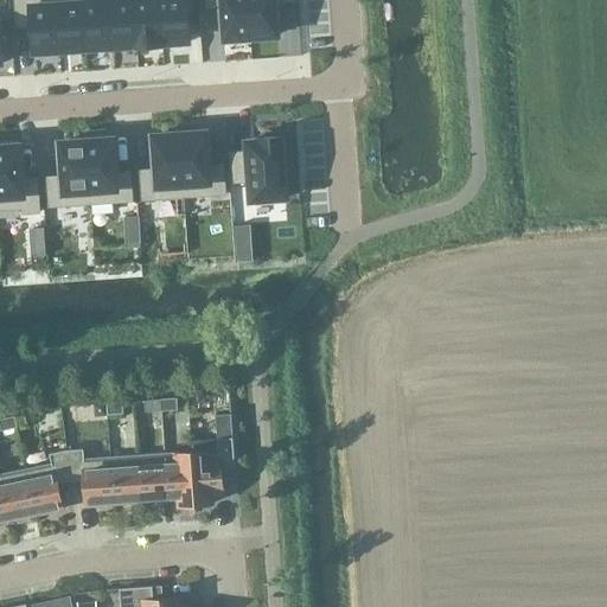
[(31,26),(33,53),(51,52),(51,51),(59,50),(55,0),(13,0),(16,27),(31,26)]
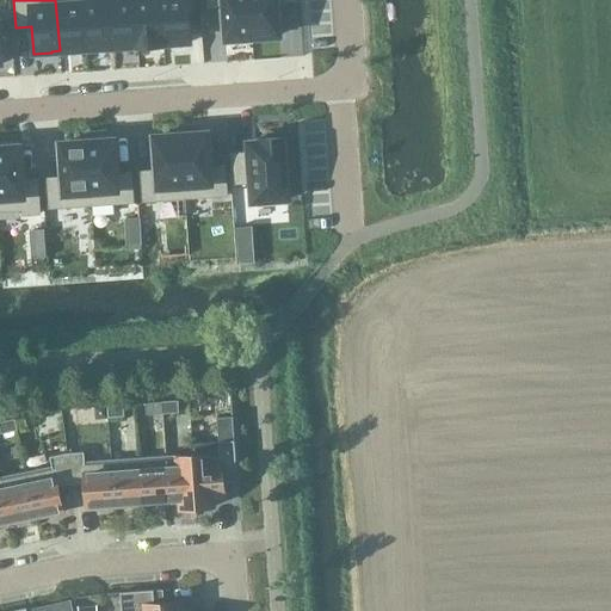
[(68,50),(69,51),(82,50),(82,51),(86,50),(81,0),(55,0),(60,50),(68,50)]
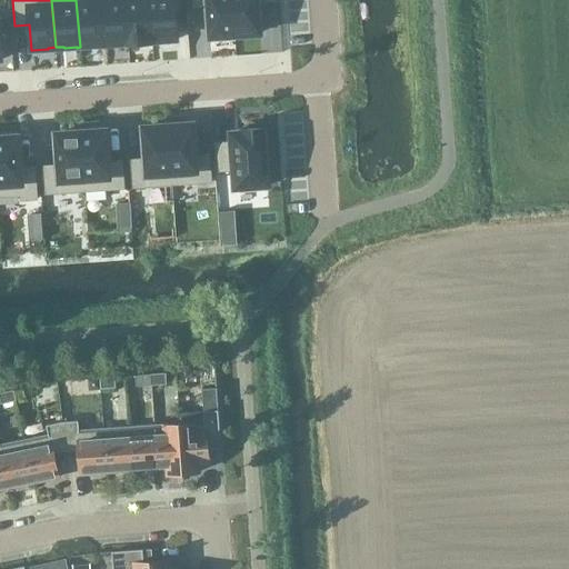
[(76,0),(80,47),(83,47),(96,46),(96,45),(103,43),(100,0),(99,0),(78,2),(77,0),(76,0)]
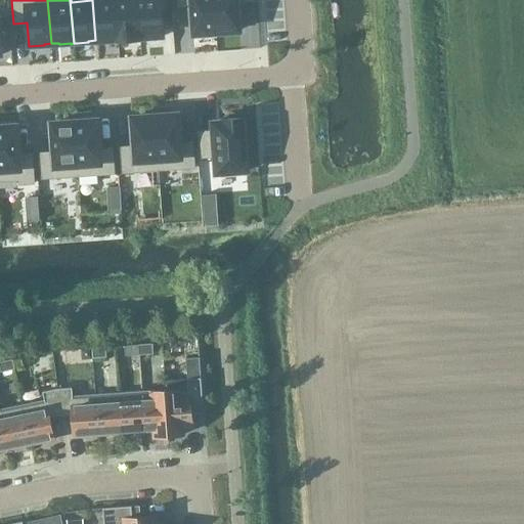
[(103,39),(103,41),(117,40),(118,40),(115,0),(92,0),(95,40),(103,39)]
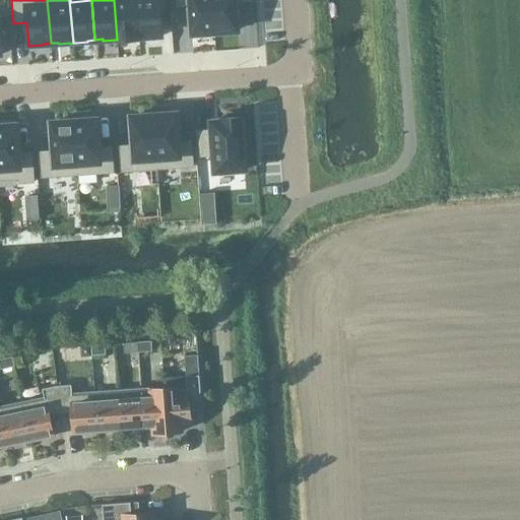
[(114,0),(117,40),(137,39),(137,38),(138,38),(135,0),(114,0)]
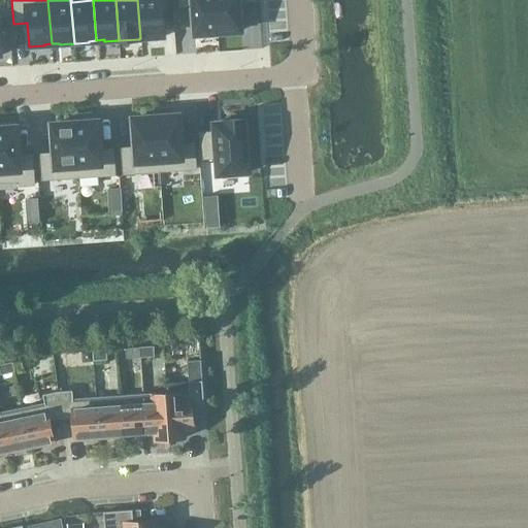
[(137,0),(140,38),(142,38),(141,37),(149,36),(149,38),(164,37),(161,0),(137,0)]
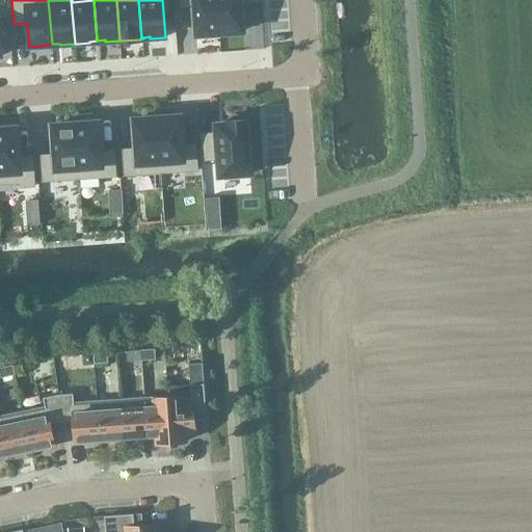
[(193,6),(195,34),(217,33),(217,34),(219,33),(216,0),(180,0),(181,7),(193,6)]
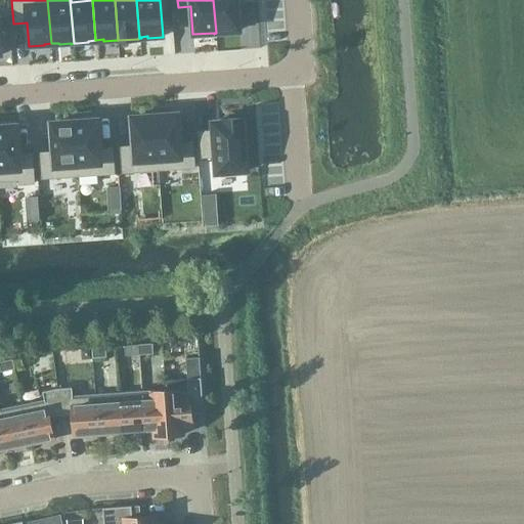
[(213,0),(216,33),(217,33),(238,31),(236,3),(256,1),(256,0),(213,0)]
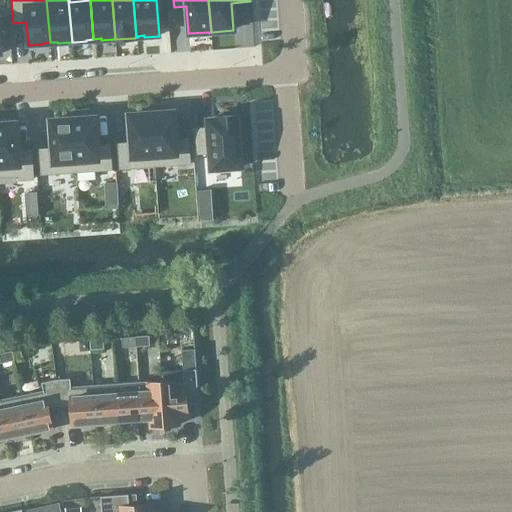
[(151,113),(155,167),(190,164),(188,139),(175,140),(173,112),(152,114),(152,113),(151,113)]
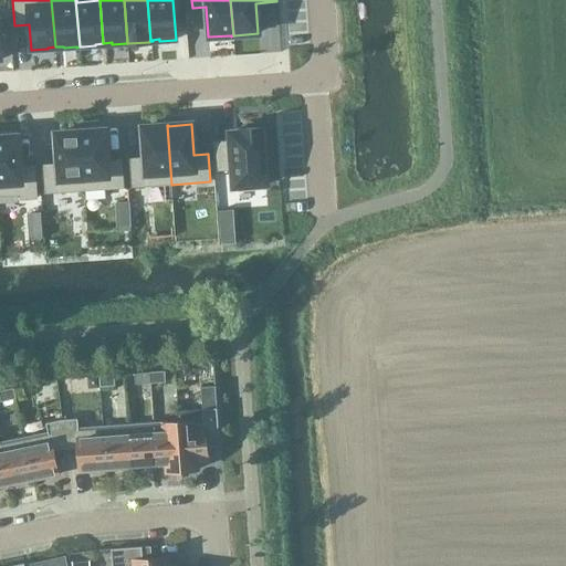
[(129,159),(132,187),(171,185),(167,125),(165,125),(165,126),(142,127),(144,158),(129,159)]
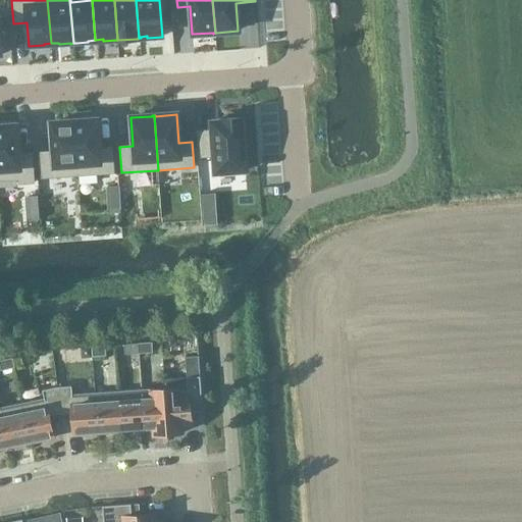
[(214,156),(215,173),(246,171),(244,143),(248,143),(247,125),(243,126),(243,118),(222,119),(222,120),(222,121),(213,122),(212,122),(212,131),(200,132),(201,157),(214,156)]
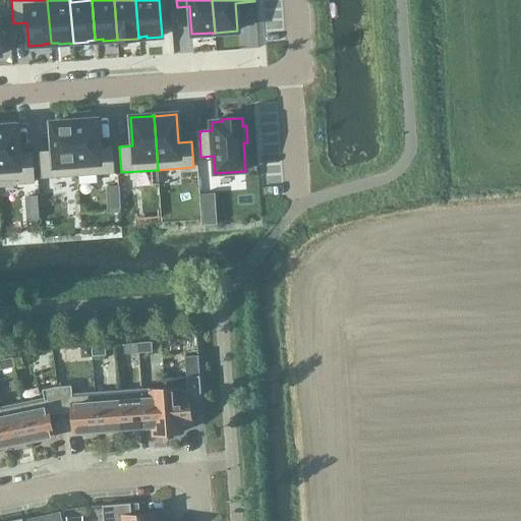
[(73,121),(77,175),(113,173),(111,148),(99,149),(97,120),(75,121),(73,121)]
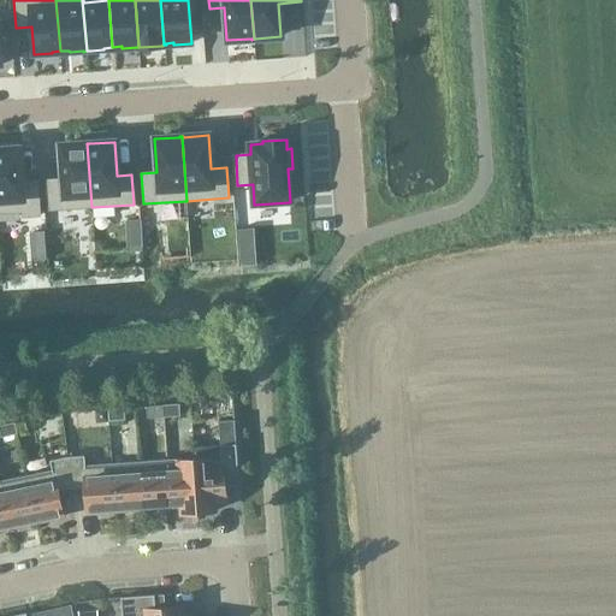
[(47,181),(49,211),(92,207),(87,143),(86,143),(86,144),(60,146),(63,179),(47,181)]
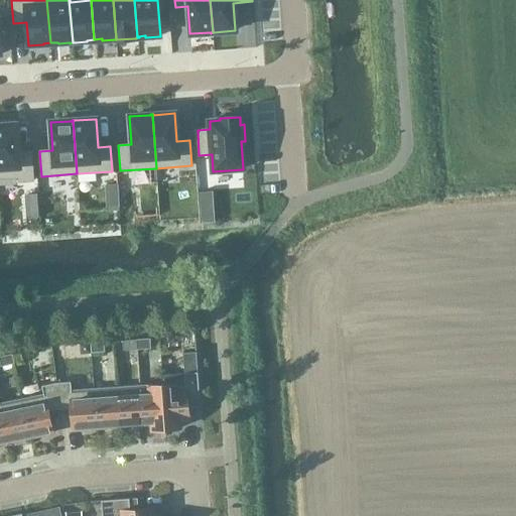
[(0,178),(19,178),(19,181),(33,180),(31,151),(18,152),(16,124),(0,125),(0,178)]
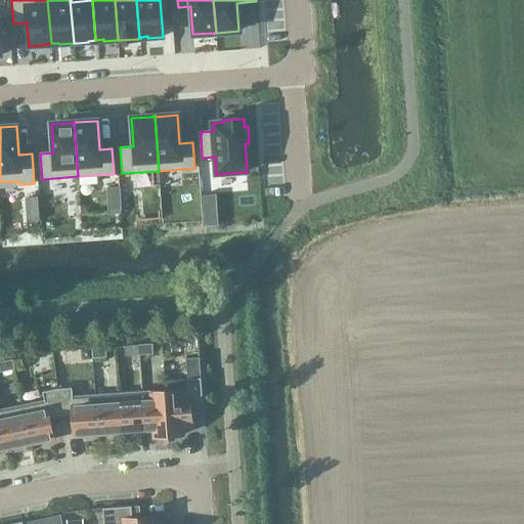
[(138,345),(139,355),(153,354),(153,344),(138,345)]
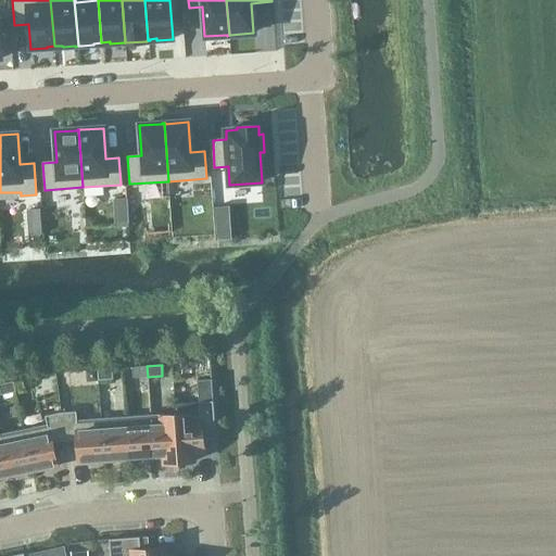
[(133,378),(148,377),(147,366),(131,367),(133,378)]
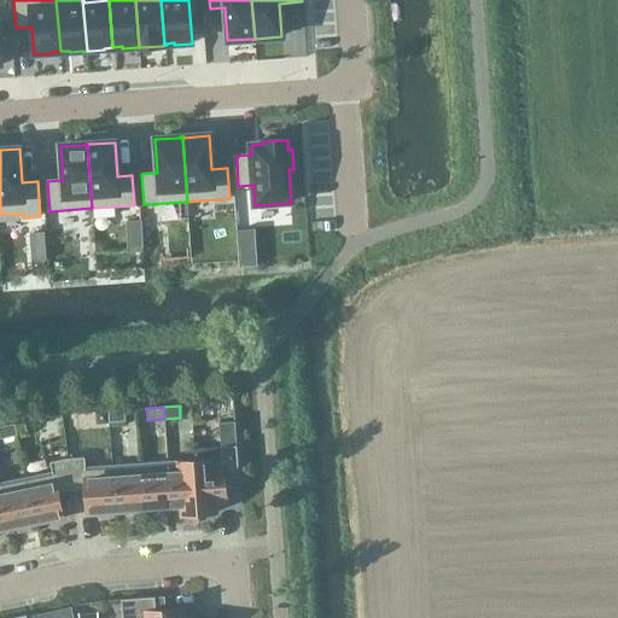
[(108,412),(109,423),(126,421),(124,410),(108,412)]
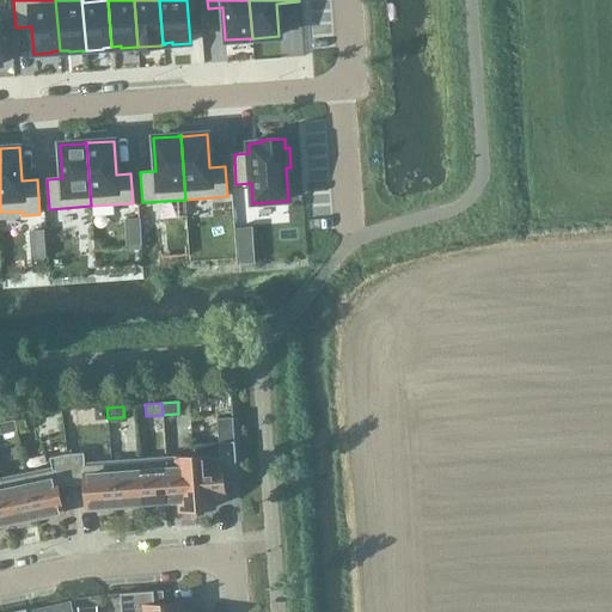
[(0,423),(0,432),(1,435),(17,432),(14,421),(0,423)]
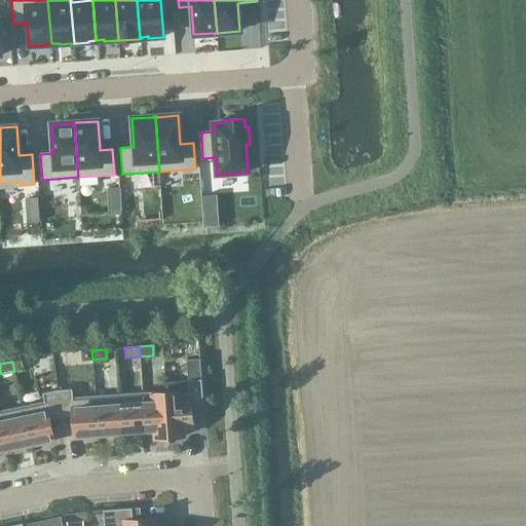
[(165,392),(168,438),(184,437),(184,430),(193,429),(191,407),(203,406),(203,405),(201,380),(164,382),(165,392)]
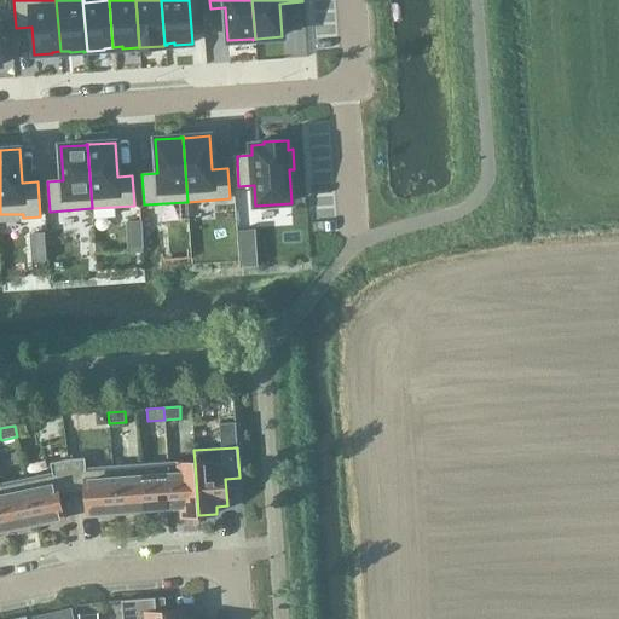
[(116,514),(113,468),(86,470),(85,458),(67,460),(71,491),(86,490),(87,516),(116,514)]
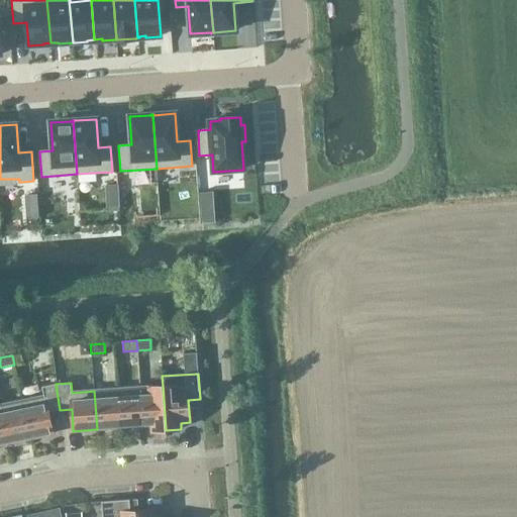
[(48,412),(60,410),(56,384),(41,387),(43,397),(21,401),(29,439),(53,434),(48,412)]
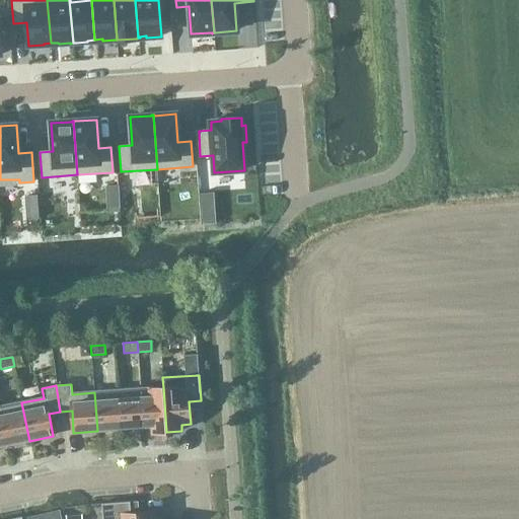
[(166,432),(163,387),(140,389),(143,428),(152,427),(152,433),(166,432)]
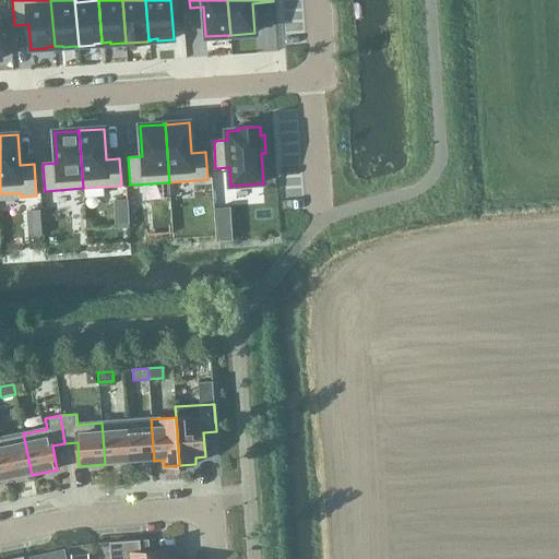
[(130,462),(154,461),(151,419),(127,421),(130,462)]
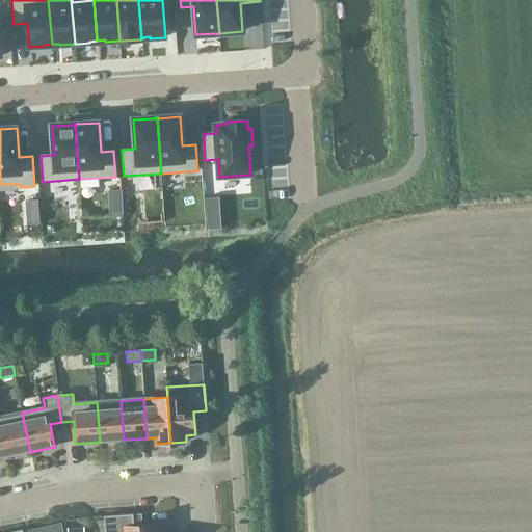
[(100,442),(124,440),(121,401),(97,402),(100,442)]
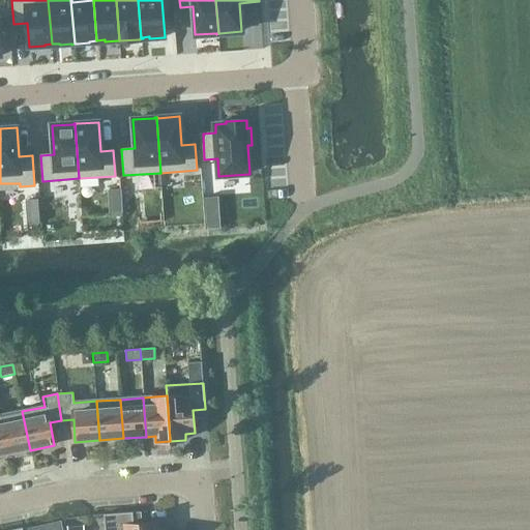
[(22,411),(0,415),(0,420),(7,454),(30,450),(22,411)]
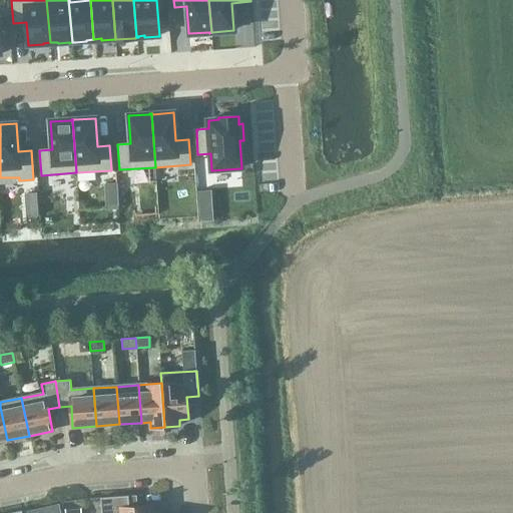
[(128,496),(100,498),(101,512),(151,512),(151,506),(129,508),(128,496)]
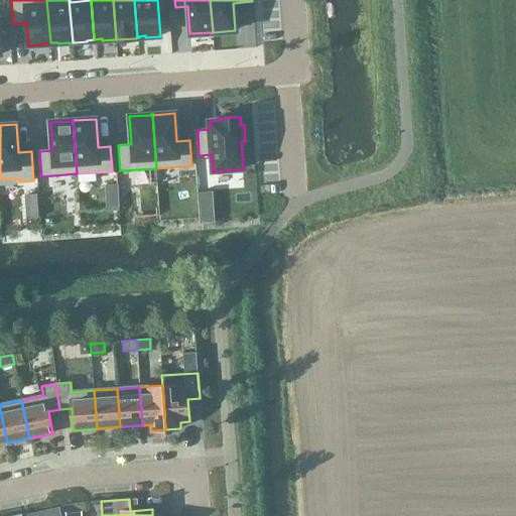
[(66,515),(85,515),(85,501),(66,502),(66,515)]
